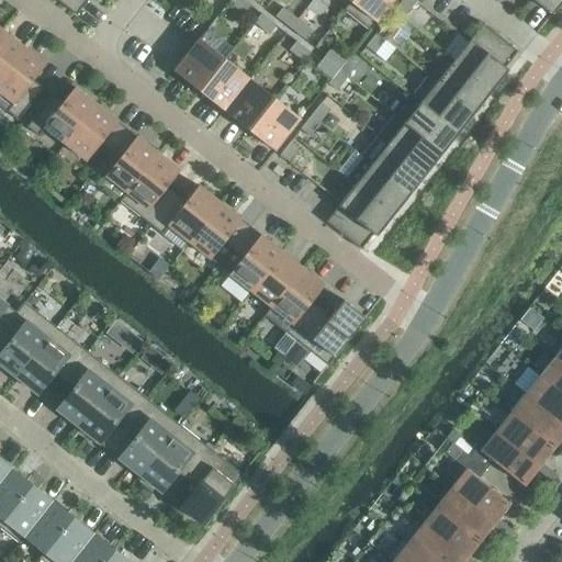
[(55,0),(76,15),(77,14),(70,9),(76,0),(55,0)]
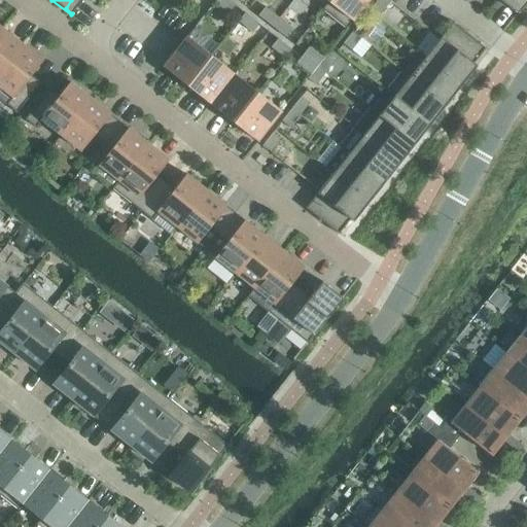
[(229,14),(235,5),(227,0),(217,0),(214,3),(229,14)]
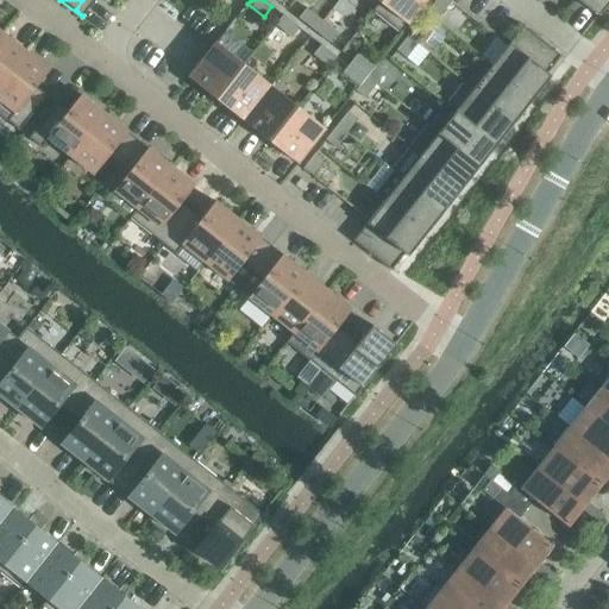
[(372,11),(401,33),(427,0),(382,0),(381,4),(380,2),(372,11)]
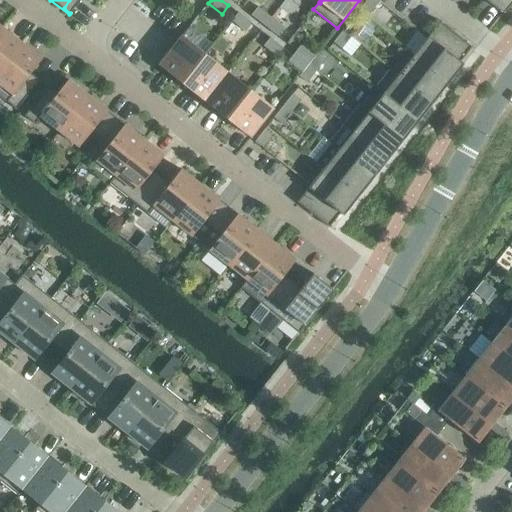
[(369,14),(379,2),(376,0),(366,0),(361,7),(369,14)]
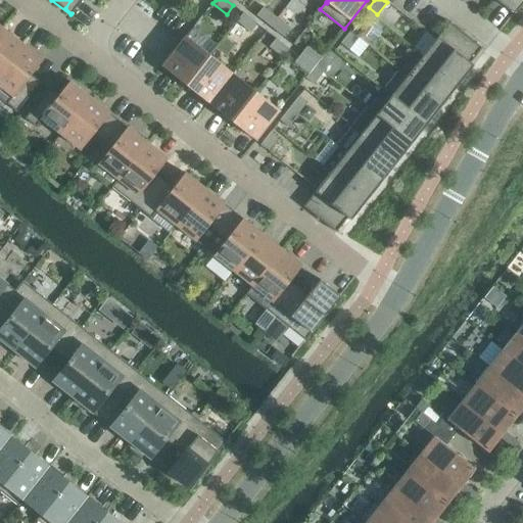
[(522,0),(496,0),(513,13),(514,13),(522,1),(522,0)]
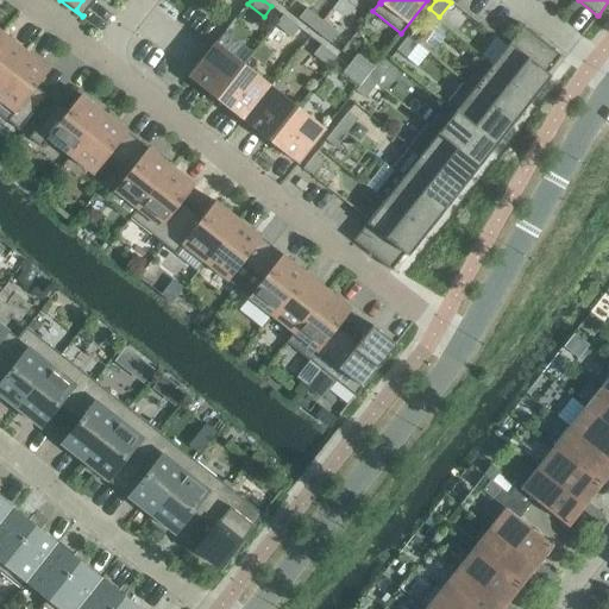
[(314,31),(322,20),(306,8),(299,18),(314,31)]
